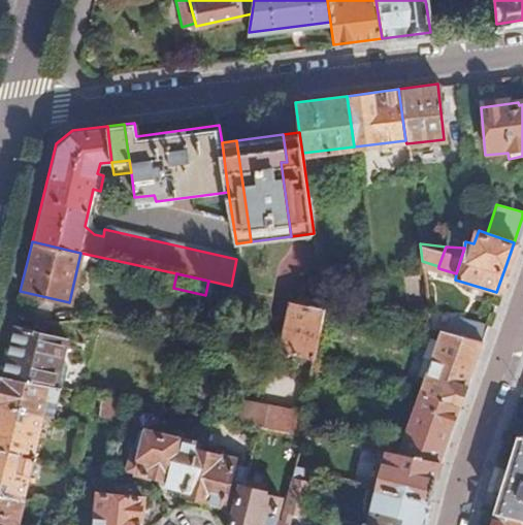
[(311,364),(323,306),(291,299),(278,358),(311,364)]
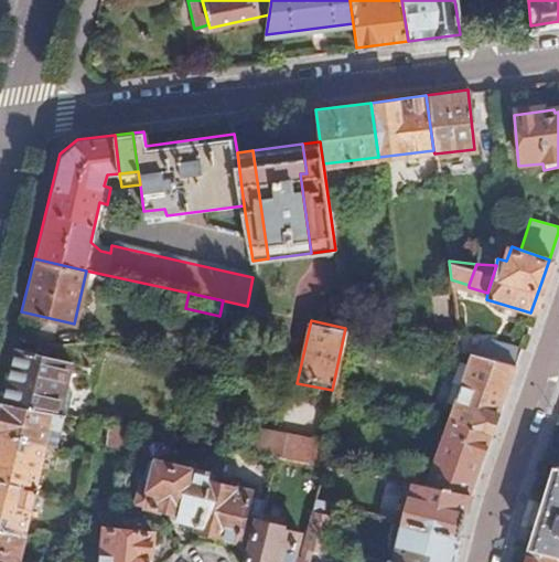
[(458,331),(461,352),(472,354),(512,364),(518,346),(458,331)]
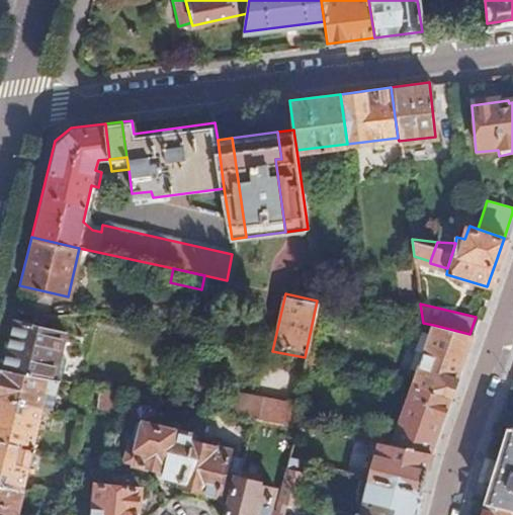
[(11,321),(0,365),(0,369),(53,380),(64,334),(11,321)]
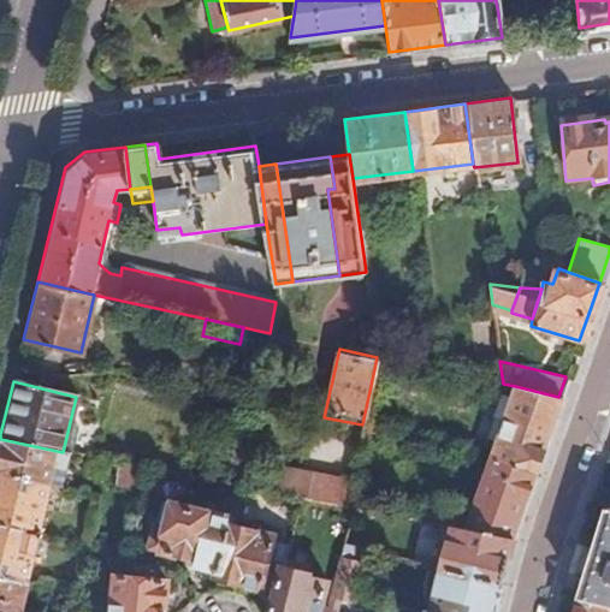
[(532,473),(558,397),(515,386),(503,422),(491,417),(484,438),(495,443),(487,462),(532,473)]
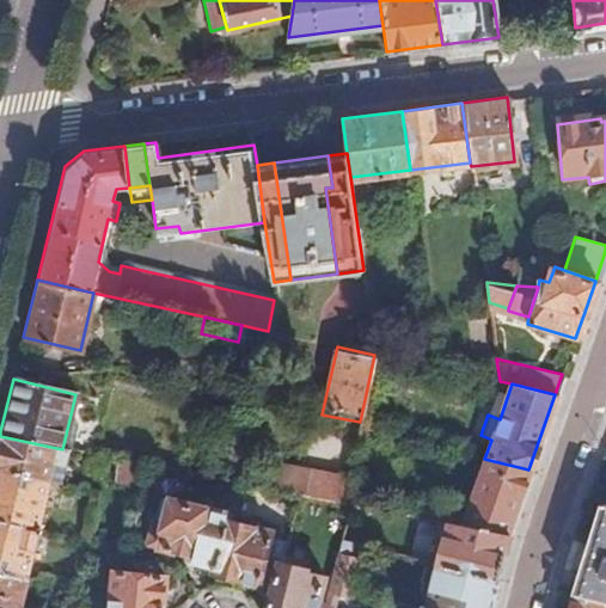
[(62,449),(0,436),(0,470),(47,481),(53,459),(67,461),(69,450),(62,449)]
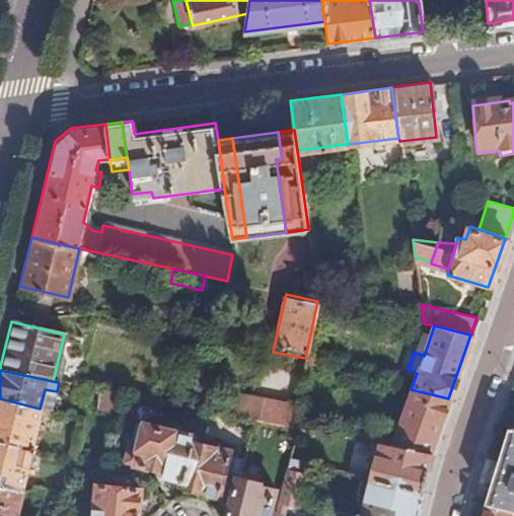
[(428,452),(448,398),(411,389),(404,387),(401,395),(408,397),(390,445),(428,452)]
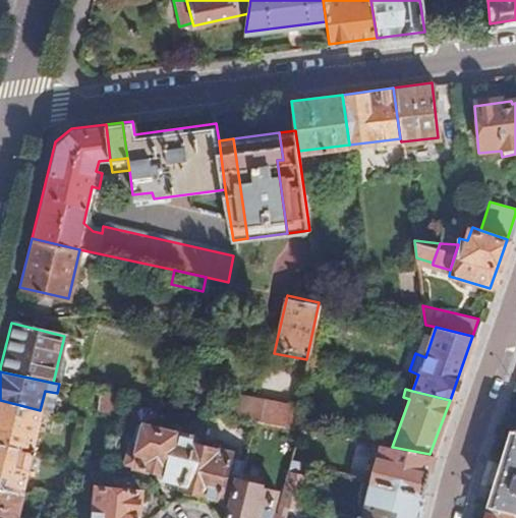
[(118,412),(121,394),(100,391),(98,409),(118,412)]
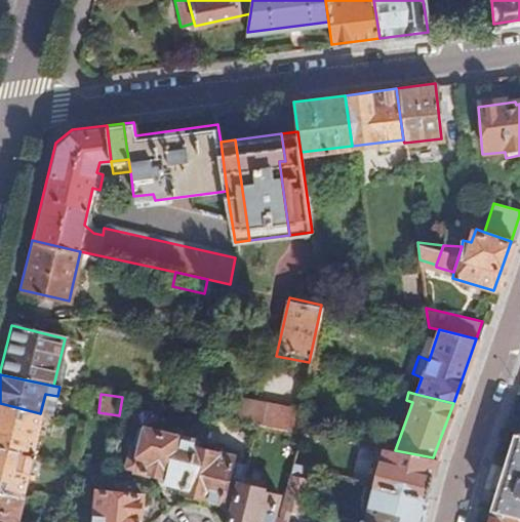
[(239,397),(235,419),(254,423),(264,425),(268,402),(239,397)]
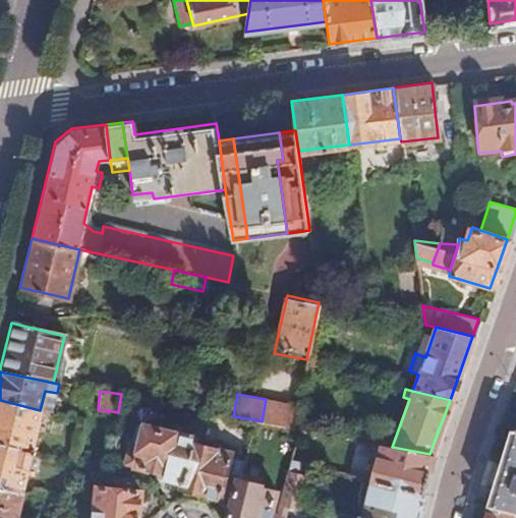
[(291,427),(296,405),(266,399),(262,421),(291,427)]
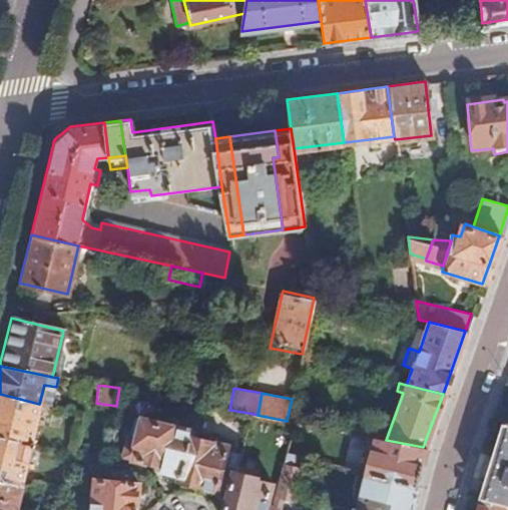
[(39,404),(0,394),(0,436),(29,444),(39,404)]
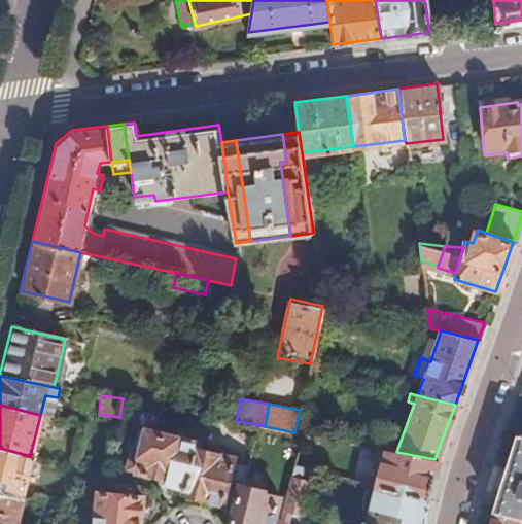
[(186,485),(196,448),(197,442),(148,429),(143,450),(132,447),(128,465),(169,476),(169,481),(186,485)]
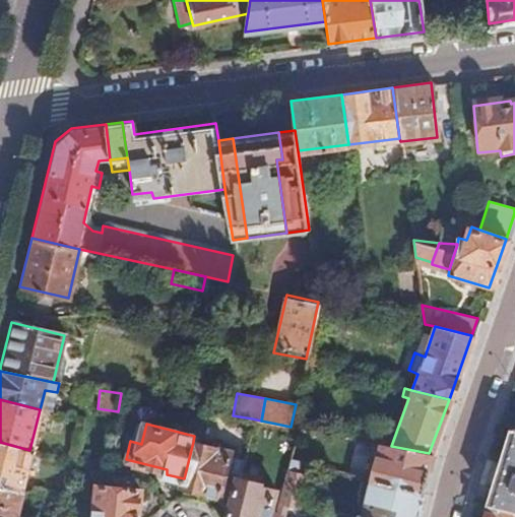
[(514,430),(508,428),(486,502),(514,509),(514,430)]
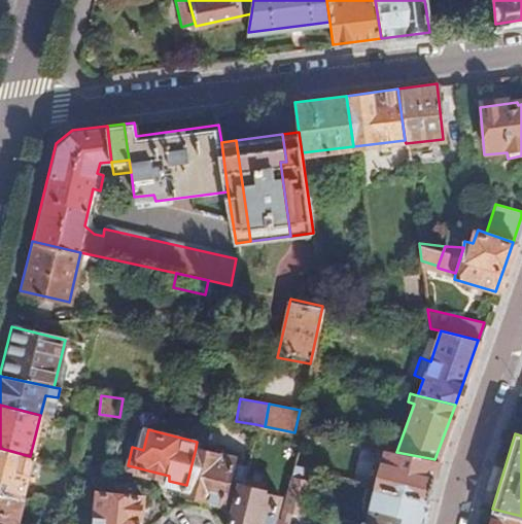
[(30,456),(0,448),(0,493),(21,498),(30,456)]
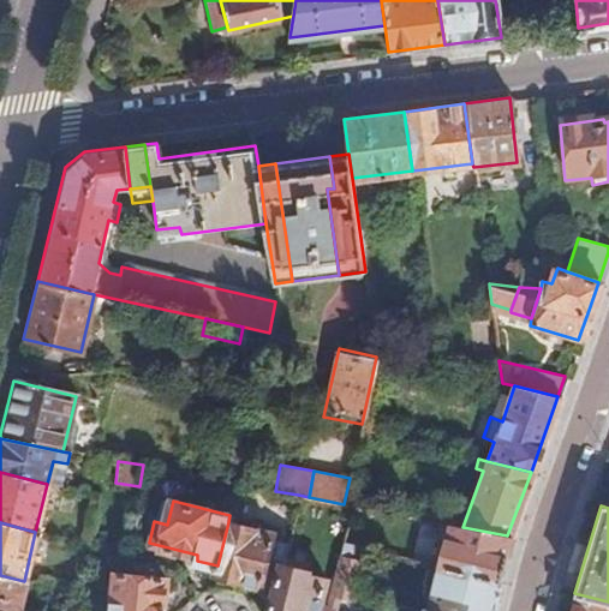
[(274,588),(279,568),(285,544),(272,540),(273,533),(228,522),(218,565),(216,574),(274,588)]
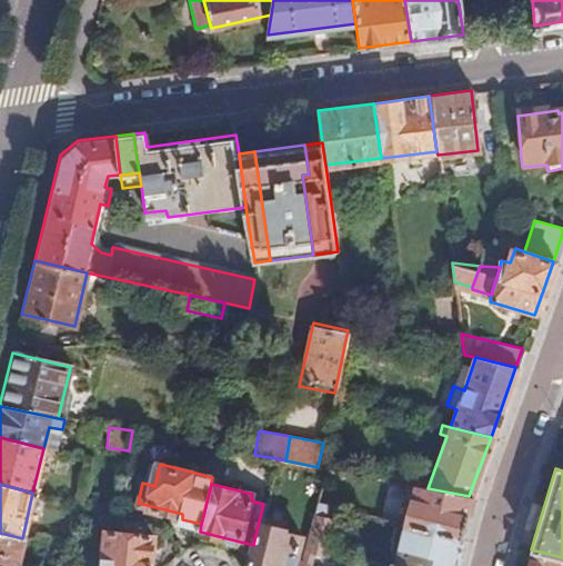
[(459,539),(469,496),(428,488),(414,486),(404,526),(459,539)]
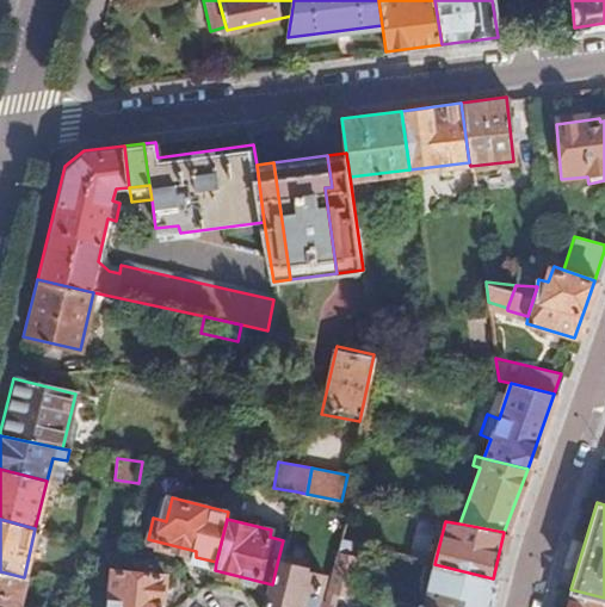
[(362,546),(339,540),(337,552),(358,559),(362,546)]
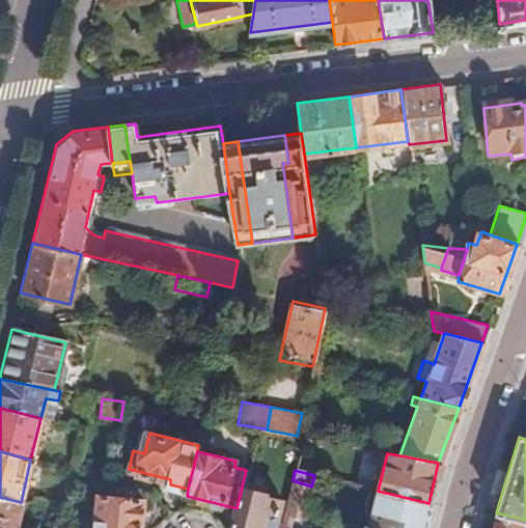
[(293,480),(283,515),(291,517),(304,521),(311,487),(293,480)]
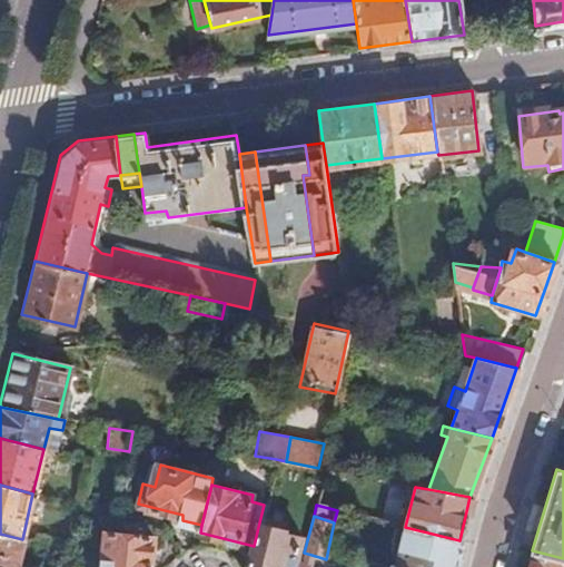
[(147,527),(121,521),(114,521),(112,537),(105,536),(99,566),(149,566),(154,543),(145,541),(147,527)]
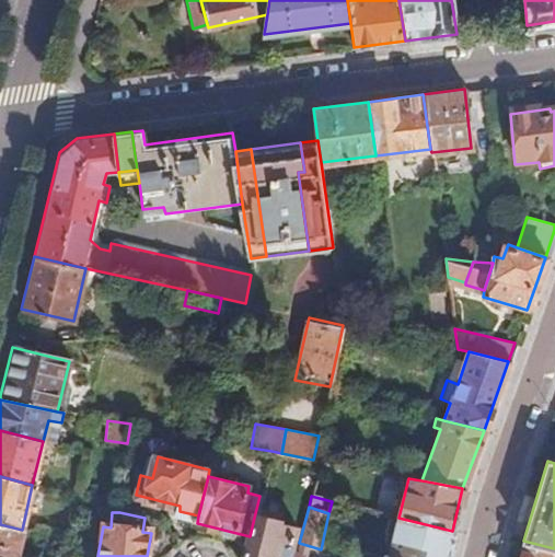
[(250,536),(244,556),(299,556),(288,555),(292,542),(293,531),(279,526),(279,523),(254,518),(250,536)]
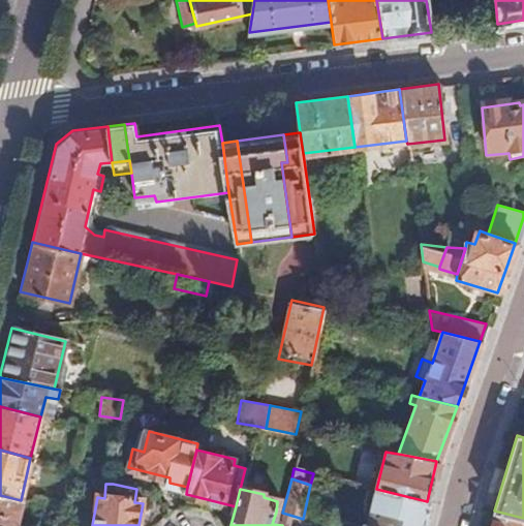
[(420,525),(427,501),(376,489),(367,525),(420,525)]
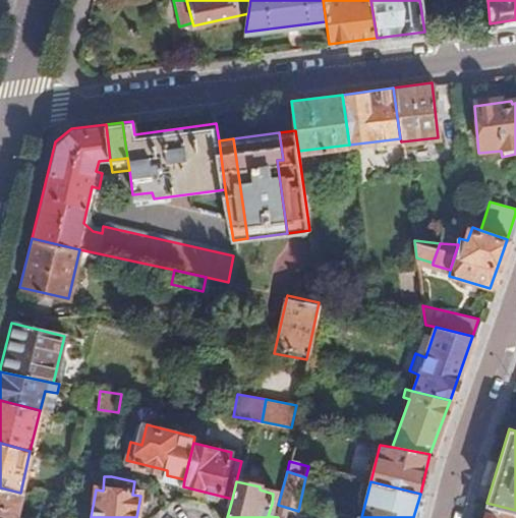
[(14,517),(20,493),(0,487),(0,517),(14,517)]
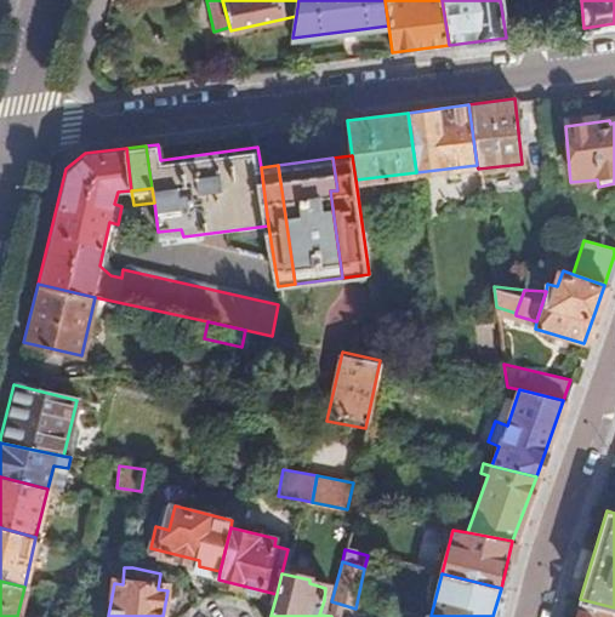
[(614,616),(614,607),(580,599),(575,616),(614,616)]
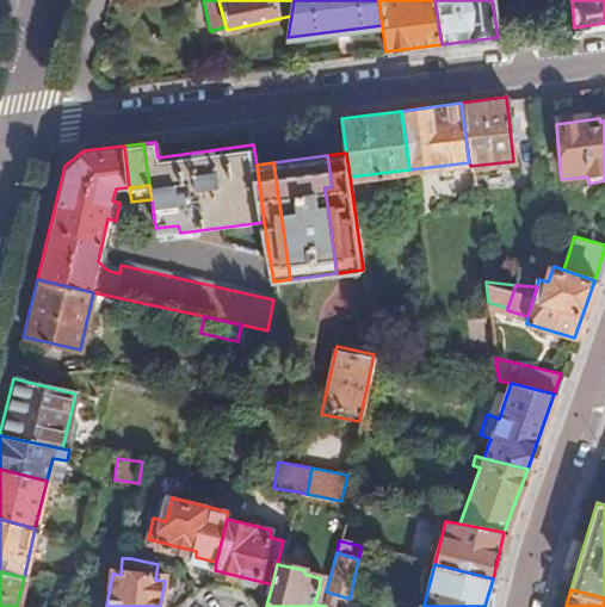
[(326,592),(319,590),(314,605),(326,606),(327,606),(331,606),(334,594),(326,592)]
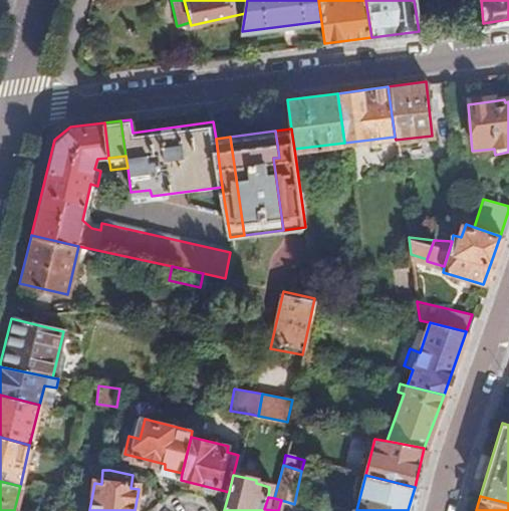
All buildings are outlined.
